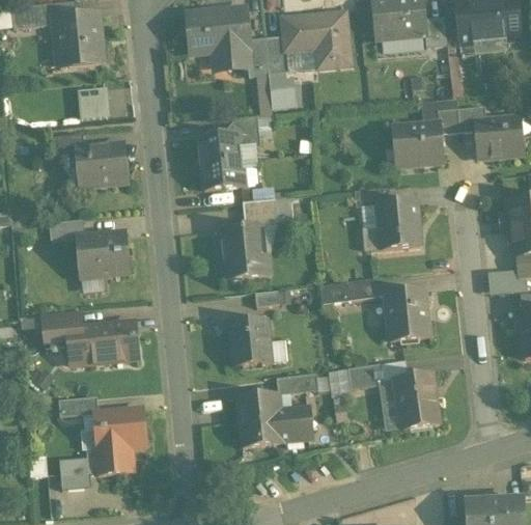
[(371,0),(375,40),(424,35),(426,35),(424,19),(422,0),(371,0)]
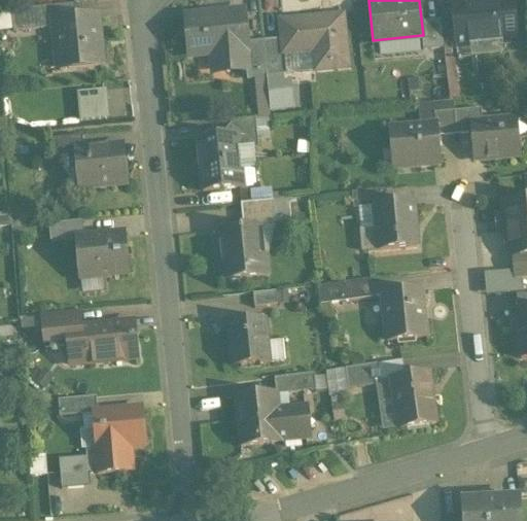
[(463,0),(452,2),(456,43),(467,42),(467,43),(510,39),(510,38),(516,37),(512,0),(463,0)]
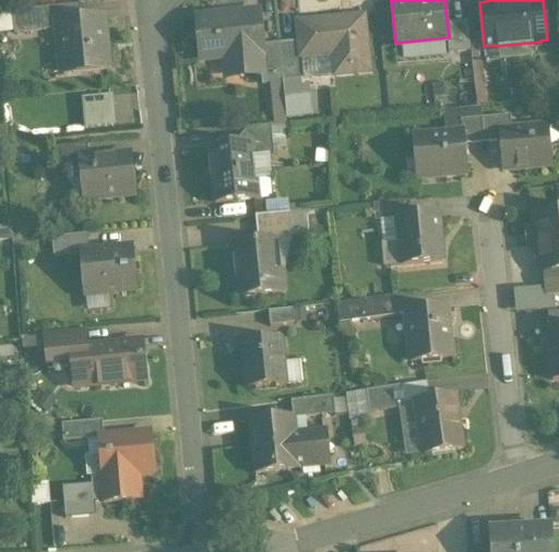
[(50,3),(12,8),(14,31),(52,26),(50,3)]
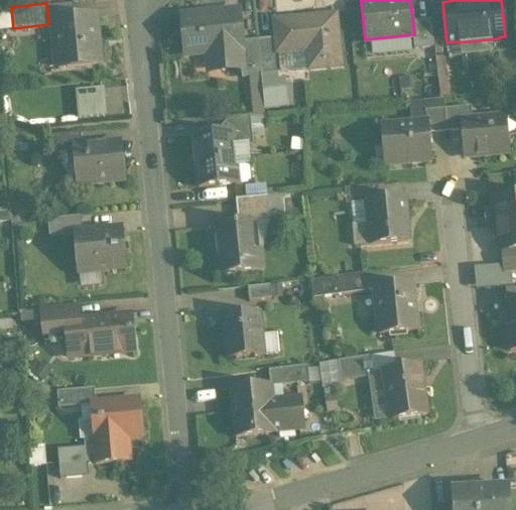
[(236,8),(183,13),(187,51),(216,48),(217,65),(240,62),(240,67),(242,67),(239,38),(236,8)]
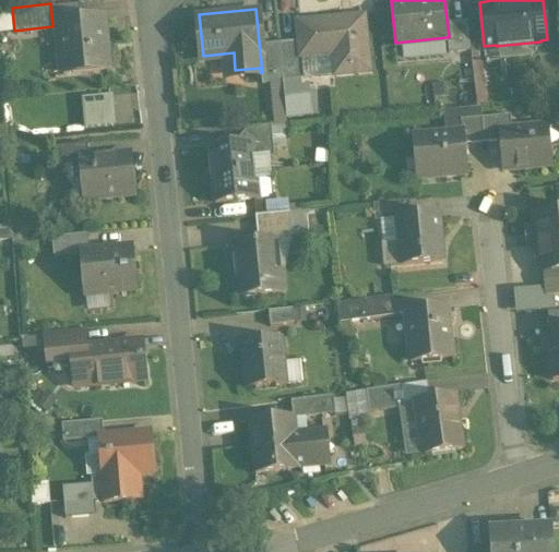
[(364,12),(296,19),(298,37),(299,54),(300,54),(302,75),(369,69),(364,12)]
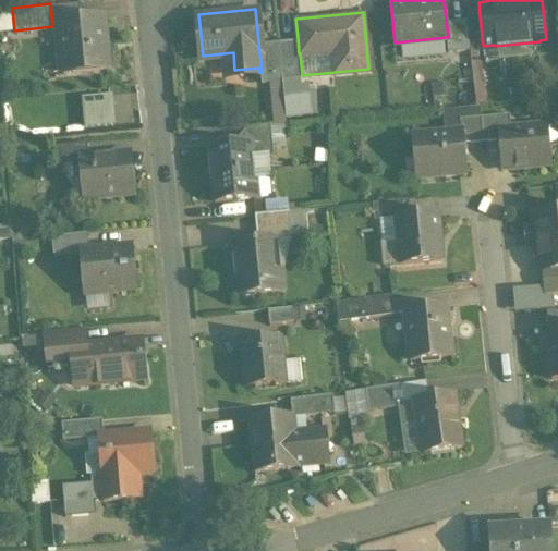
[(96,14),(57,19),(60,51),(70,50),(72,70),(107,65),(105,41),(99,43),(96,14)]
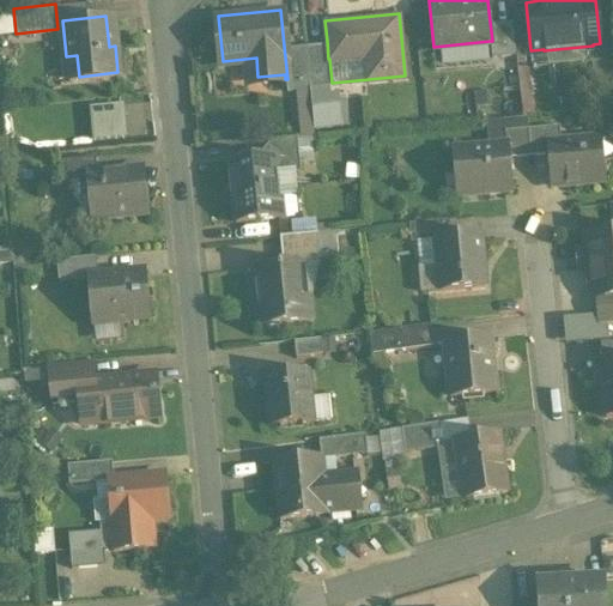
[(513,19),(490,22),(492,41),(490,41),(491,55),(516,53),(513,19)]
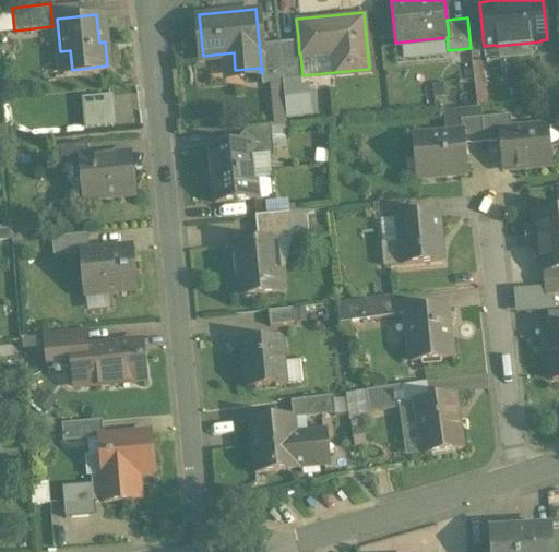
[(298,37),(278,39),(282,78),(302,75),(300,54),(299,54),(298,37)]
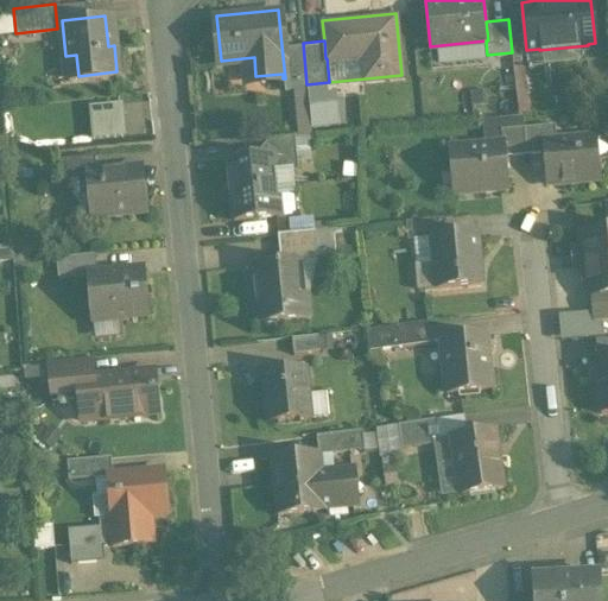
[(607,40),(595,43),(600,101),(607,100),(607,40)]
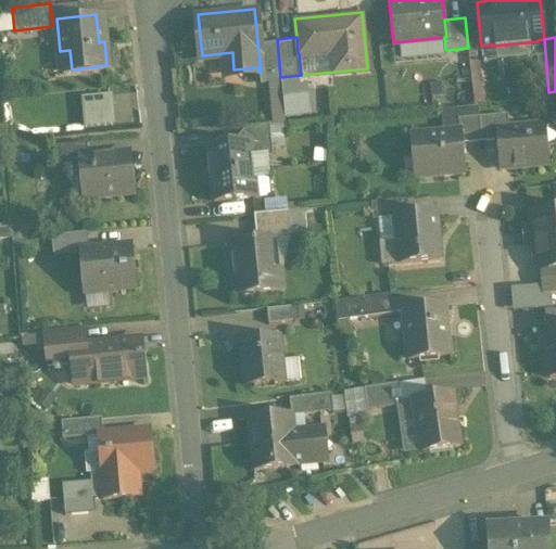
[(277,39),(257,41),(261,72),(258,72),(260,80),(280,78),(280,77),(277,39)]
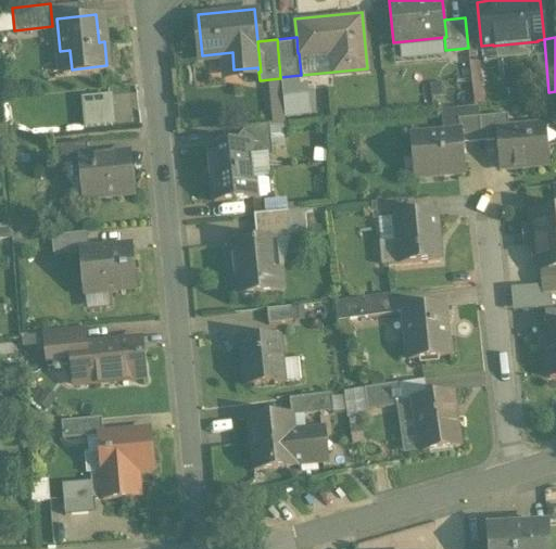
[(87,90),(88,123),(121,120),(118,88),(87,90)]
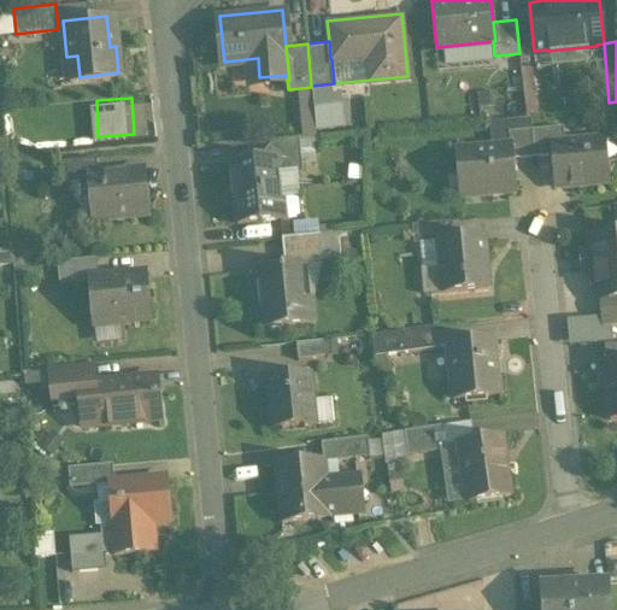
[(563,124),(532,127),(534,154),(552,152),(551,141),(564,140),(563,124)]
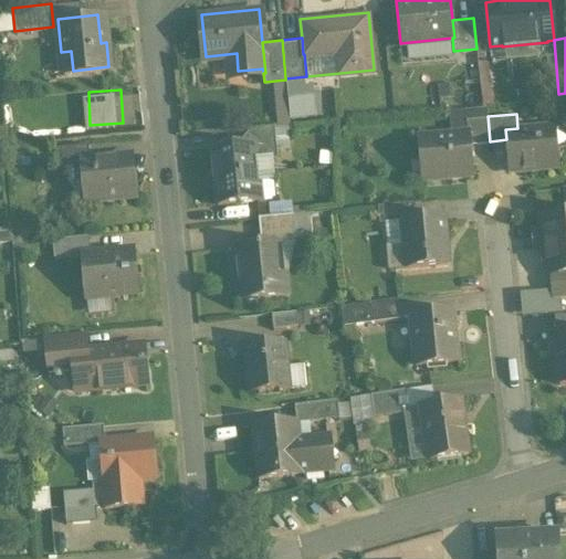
[(488,116),(465,118),(467,130),(469,130),(470,144),(490,141),(488,116)]
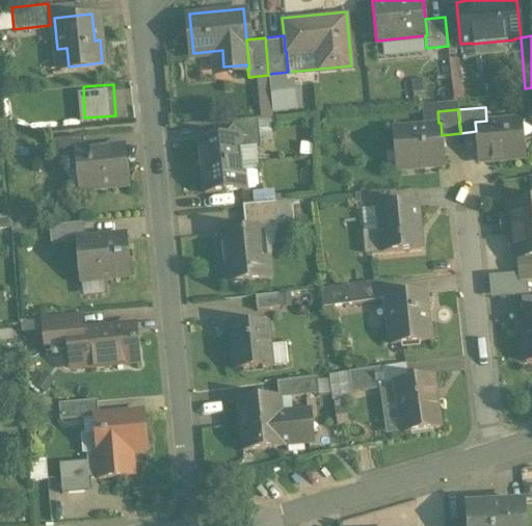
[(257,116),(233,119),(234,134),(240,133),(241,149),(261,147),(257,116)]
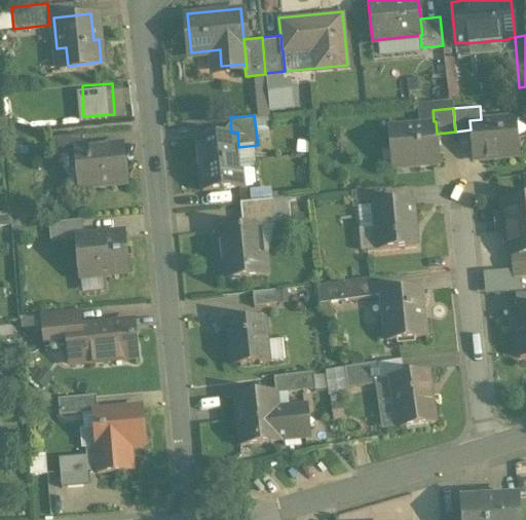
[(481,119),(470,120),(471,130),(473,157),(518,153),(515,116),(481,119)]
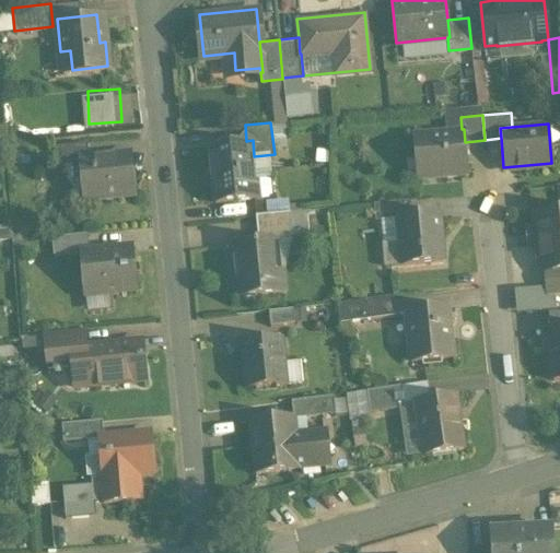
[(462,129),(413,134),(417,175),(467,171),(465,142),(464,129),(462,129)]
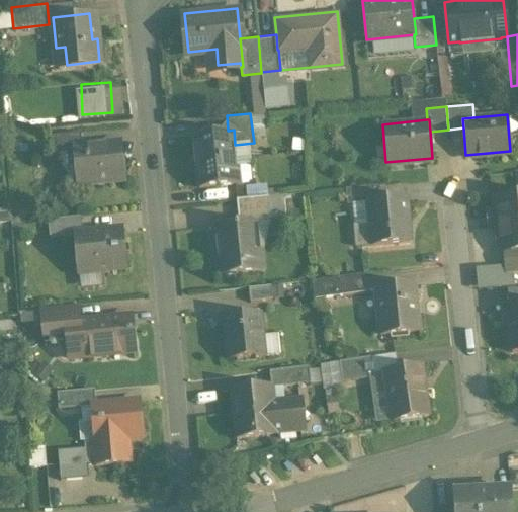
[(80,130),(49,133),(51,148),(73,146),(73,145),(81,144),(80,130)]
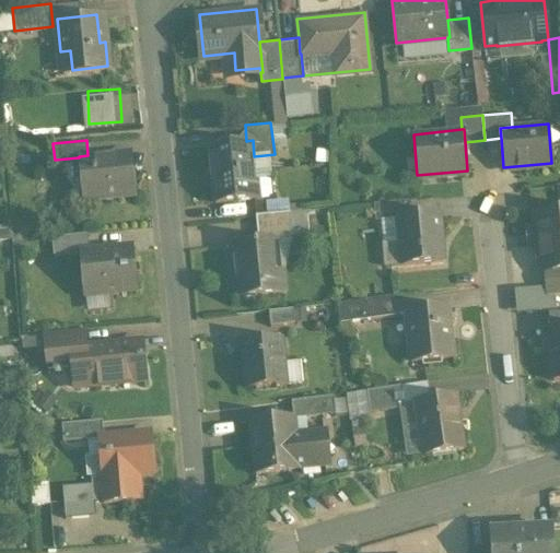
[(246,141),(209,144),(216,200),(257,196),(257,195),(255,195),(251,156),(254,156),(253,140),(246,141)]
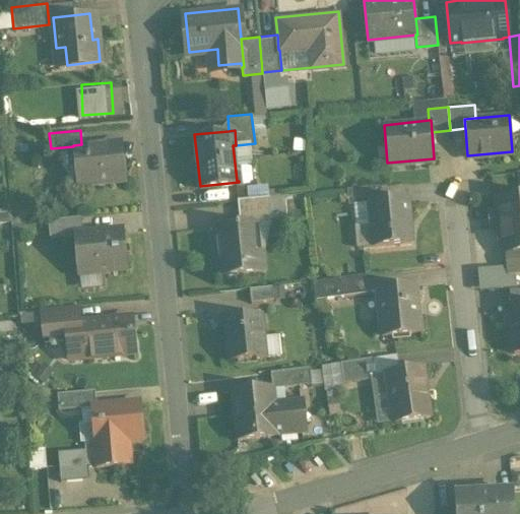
[(81,144),(73,145),(73,146),(77,184),(126,179),(122,140),(120,140),(121,141),(94,144),(94,143),(81,144)]
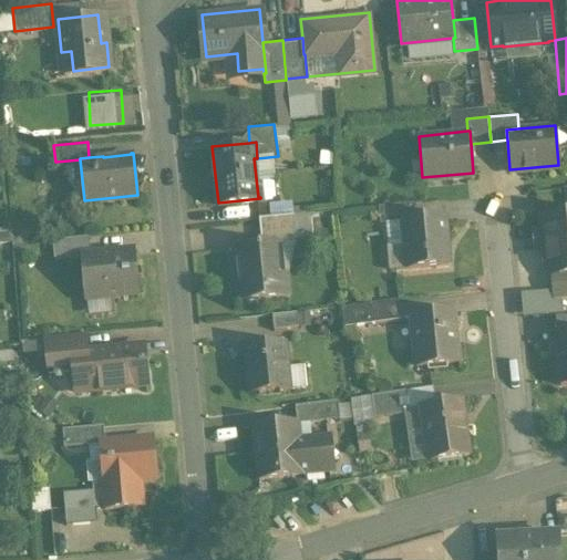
[(414,200),(379,204),(380,221),(402,219),(402,218),(415,217),(414,200)]
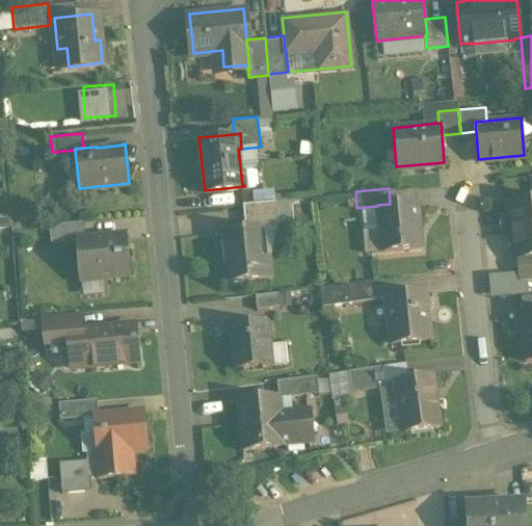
[(275,200),(242,203),(244,218),(277,215),(275,200)]
